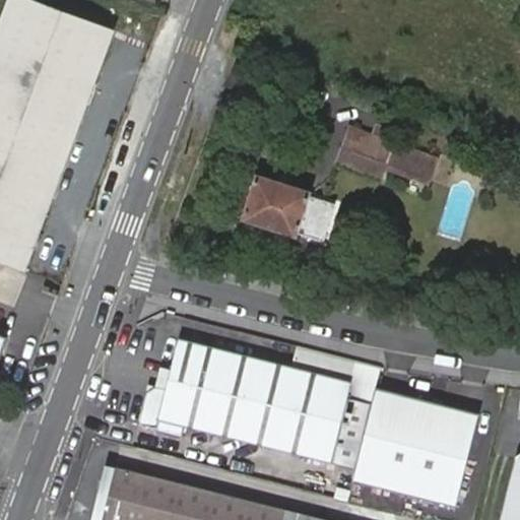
[(0,258),(25,268),(112,28),(34,0),(7,0),(0,21),(0,258)]
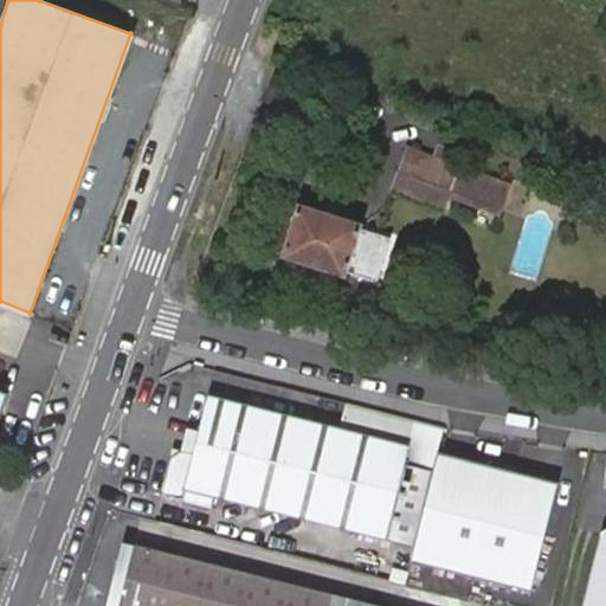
[(437,158),(408,147),(393,189),(444,208),(459,166),(452,162),(456,153),(440,147),(437,158)]
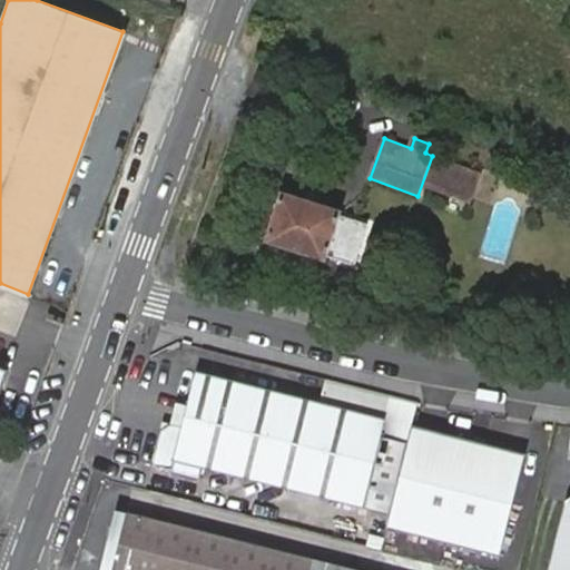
[(425,177),(472,194),(480,174),(432,156),(425,177)]
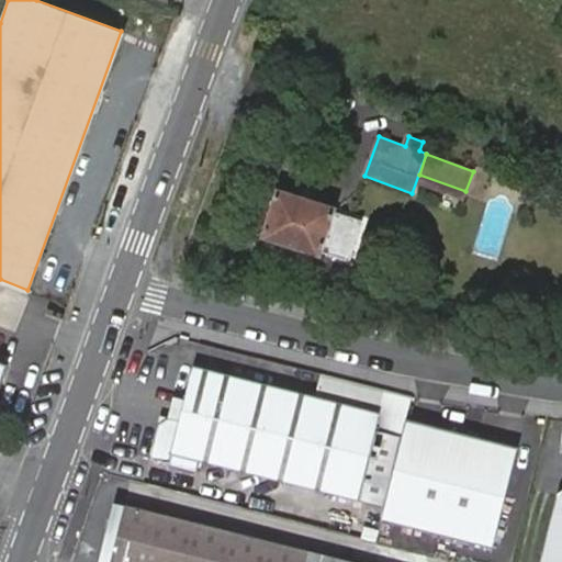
[(262,239),(319,258),(322,254),(333,256),(337,239),(327,236),(334,211),(277,194),(262,239)]
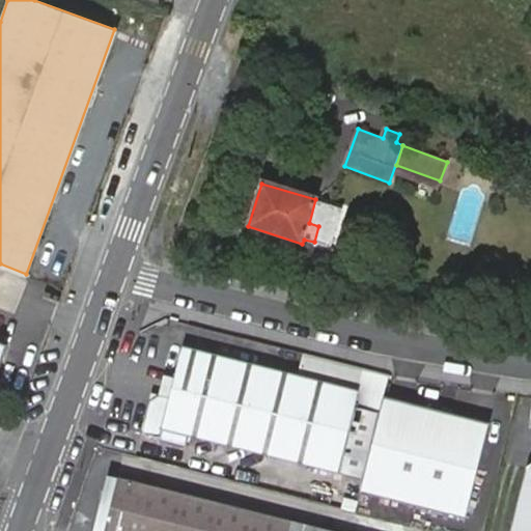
[(150,392),(141,432),(161,438),(163,429),(188,436),(362,479),(383,396),(298,374),(183,345),(175,376),(169,397),(159,394),(150,392)]
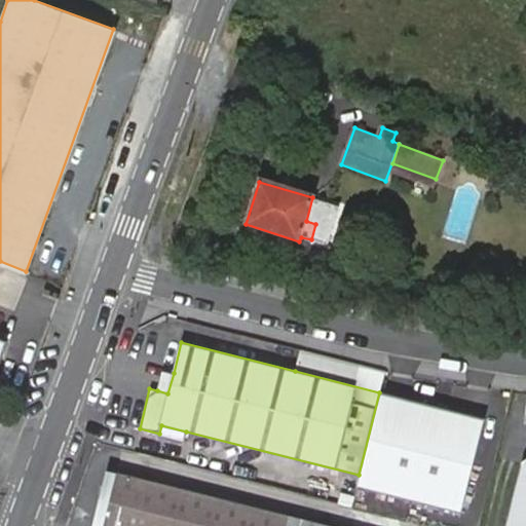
[(300,349),(295,371),(379,392),(385,371),(300,349)]
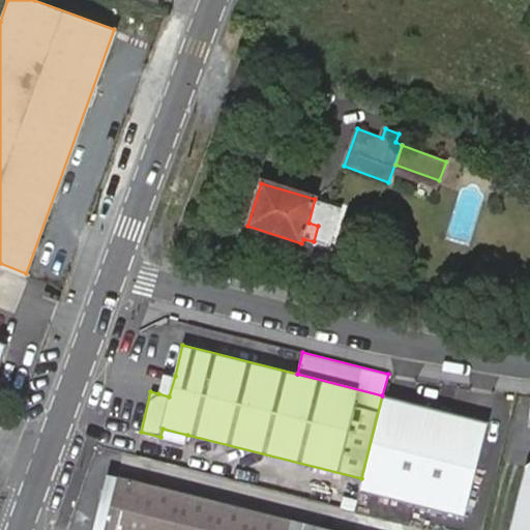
[(175,376),(164,373),(158,393),(169,396),(175,376)]
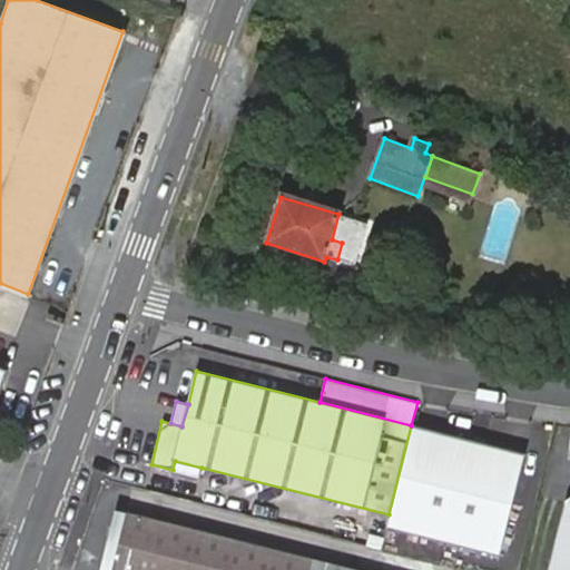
[(529,455),(411,425),(389,514),(392,517),(390,529),(503,557),(529,455)]
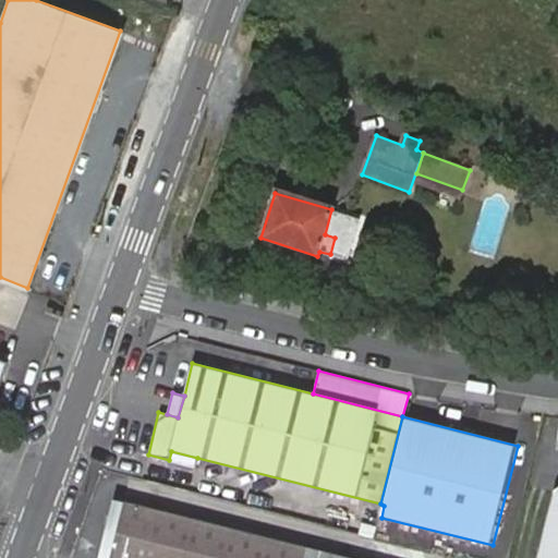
[(197,458),(171,451),(169,460),(168,463),(194,470),(197,458)]
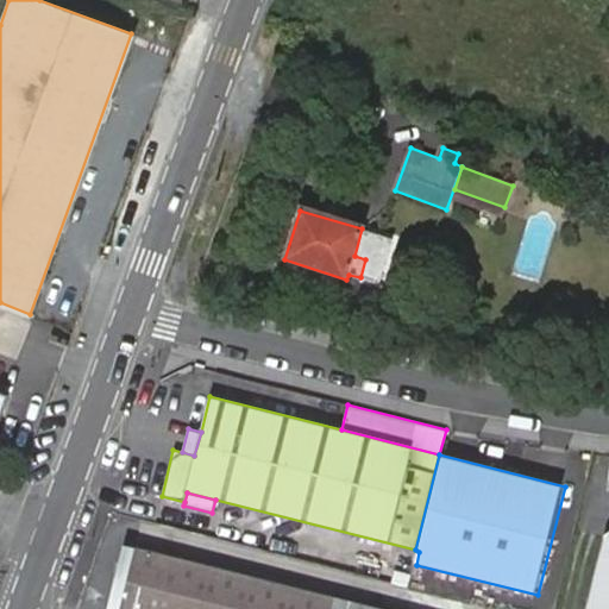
[(608,608),(608,532),(606,534),(585,608),(608,608)]
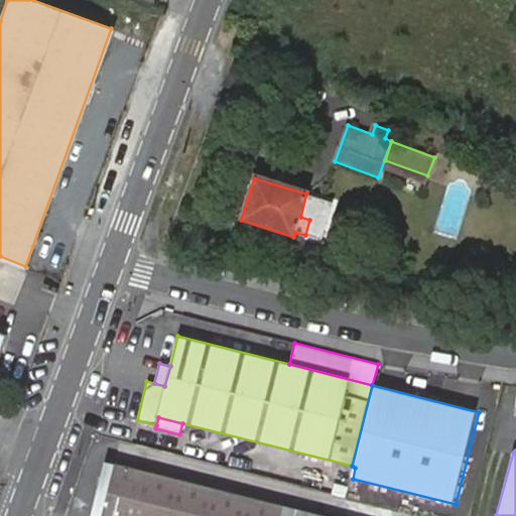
[(314,515),(126,470),(114,515),(314,515)]
